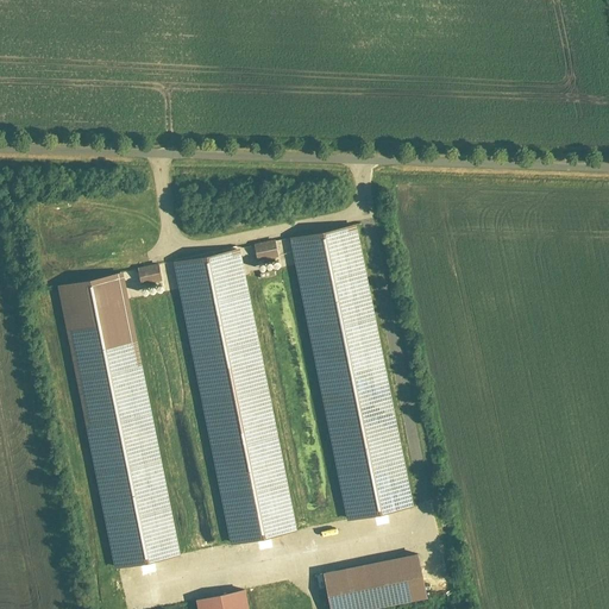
[(358,224),(292,238),(350,523),(416,510),(358,224)]
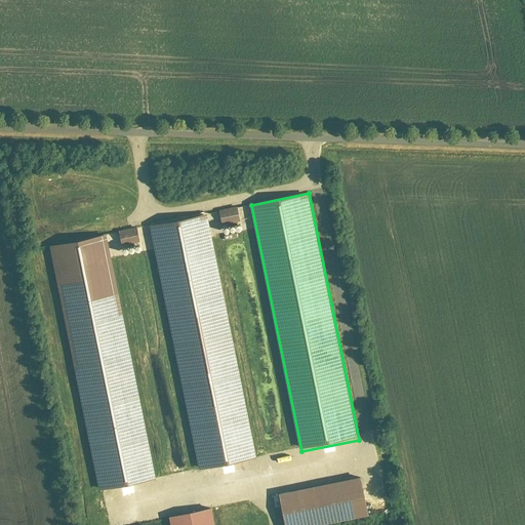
[(240,207),(220,211),(224,225),(242,221),(240,207)]
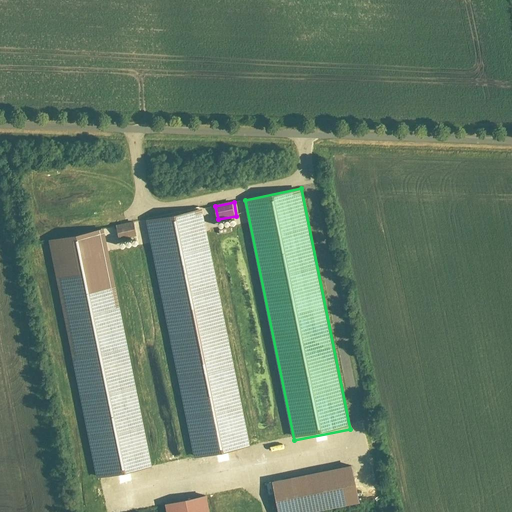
[(148,219),(196,459),(251,448),(202,208),(148,219)]
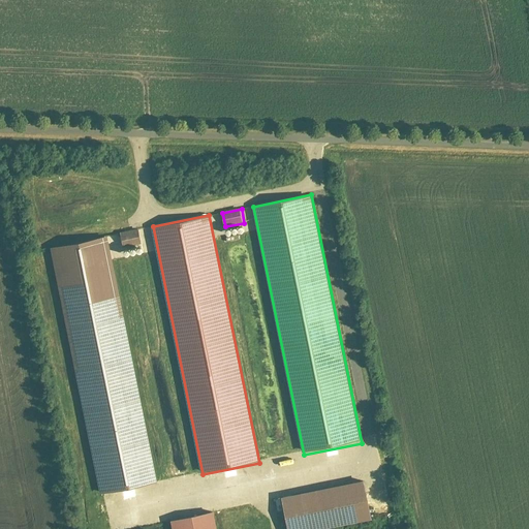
[(139,229),(121,234),(124,248),(143,244),(139,229)]
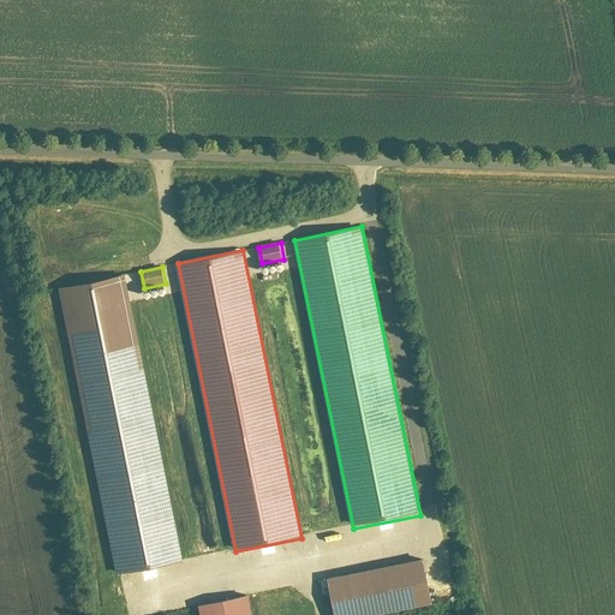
[(59,288),(118,577),(186,562),(127,274),(59,288)]
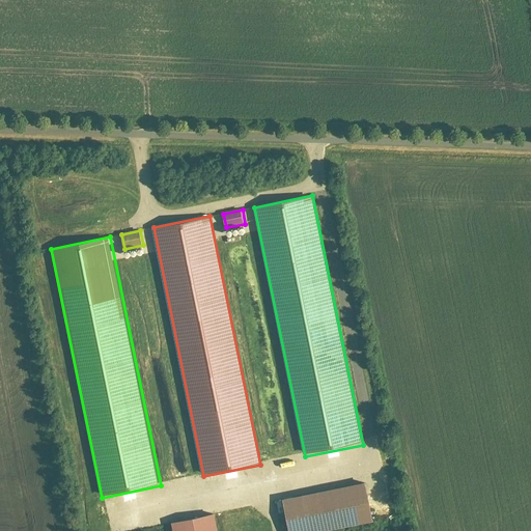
[(283,501),(289,530),(328,530),(374,522),(366,483),(283,501)]
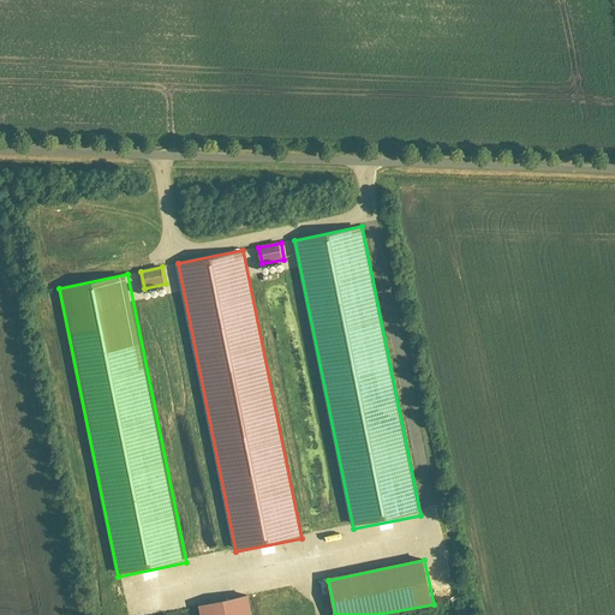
[(201,607),(202,614),(254,614),(250,597),(201,607)]
